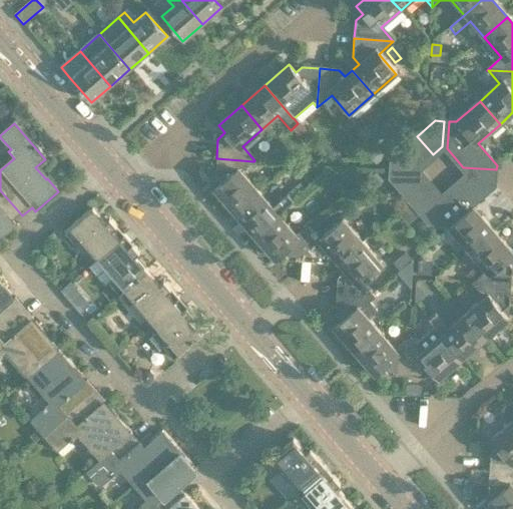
[(424,162),(433,154),(417,136),(408,143),(424,162)]
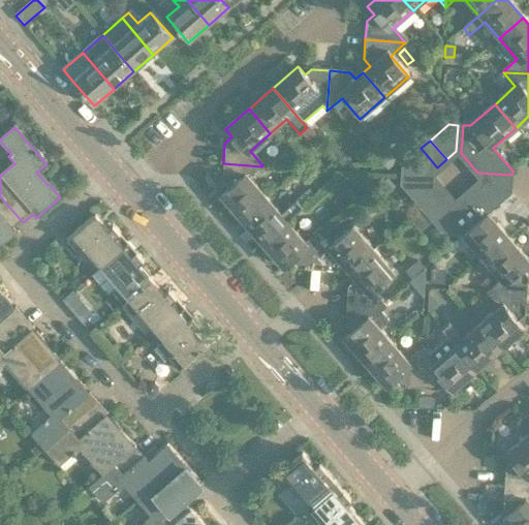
[(428,175),(437,167),(421,148),(401,165),(400,173),(428,175)]
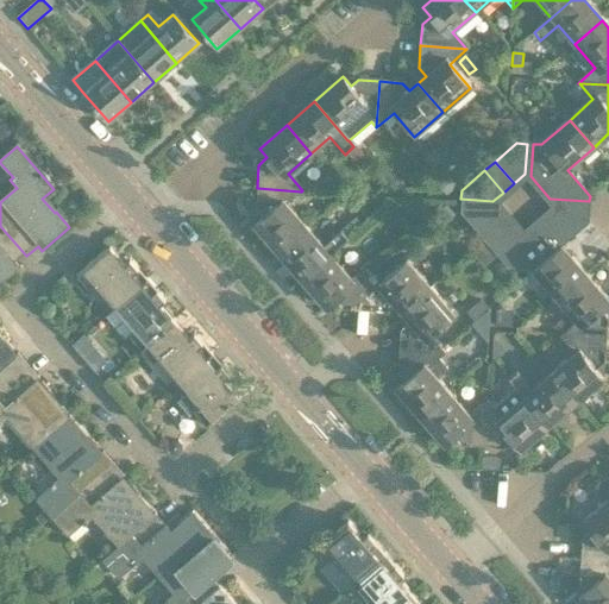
[(456,190),(440,172),(432,180),(446,197),(456,190)]
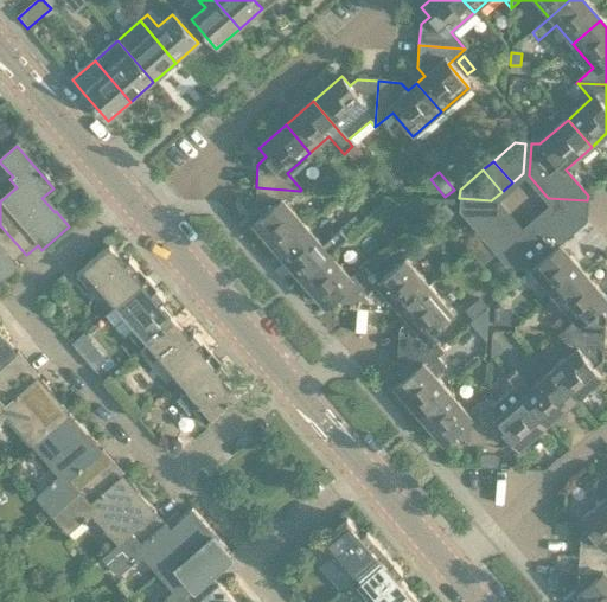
[(393,177),(385,183),(394,193),(401,187),(393,177)]
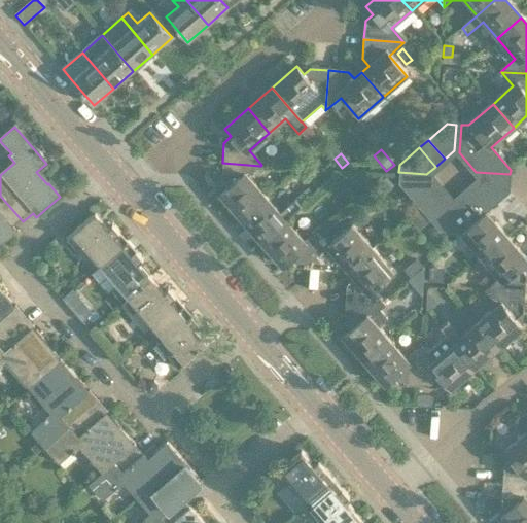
[(247,177),(260,166),(222,163),(220,181),(226,188),(219,195),(241,219),(265,199),(247,177)]
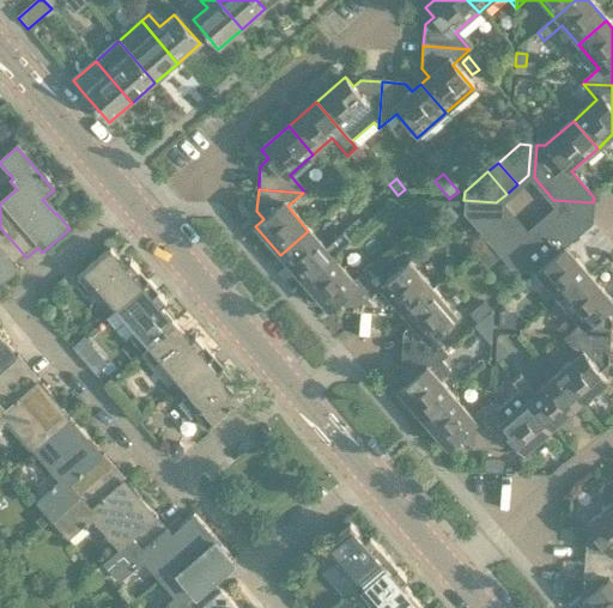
[(505,218),(497,208),(462,206),(462,216),(483,239),(505,218)]
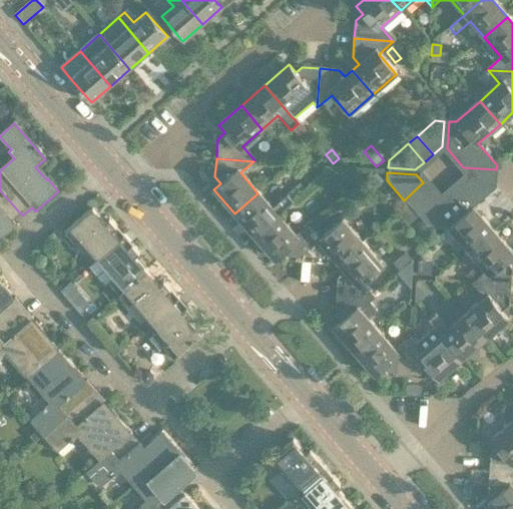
[(383,182),(377,175),(368,183),(374,190),(383,182)]
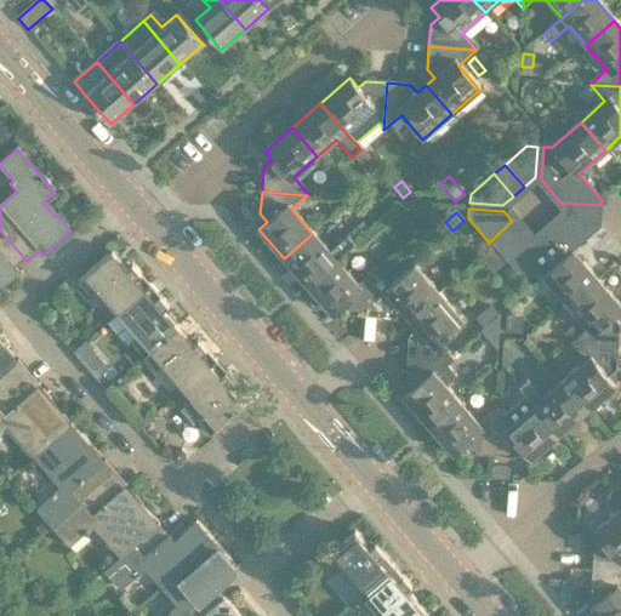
[(497,252),(522,232),(512,221),(489,243),(497,252)]
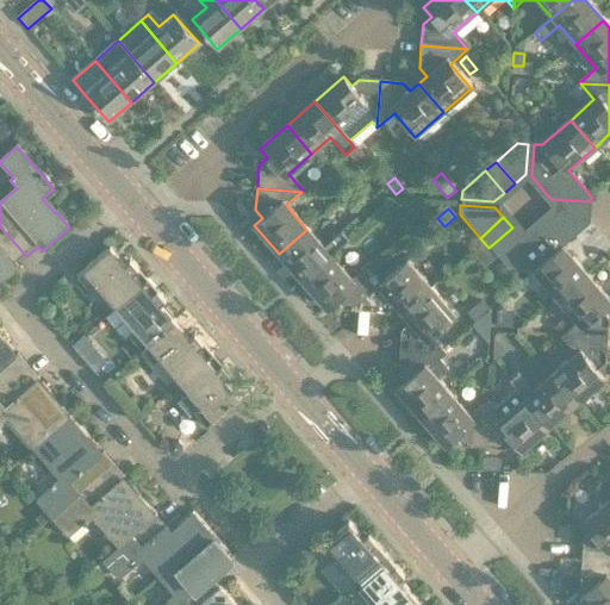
[(589,224),(589,220),(548,218),(527,237),(524,270),(534,272),(558,298),(586,274),(562,247),(589,224)]
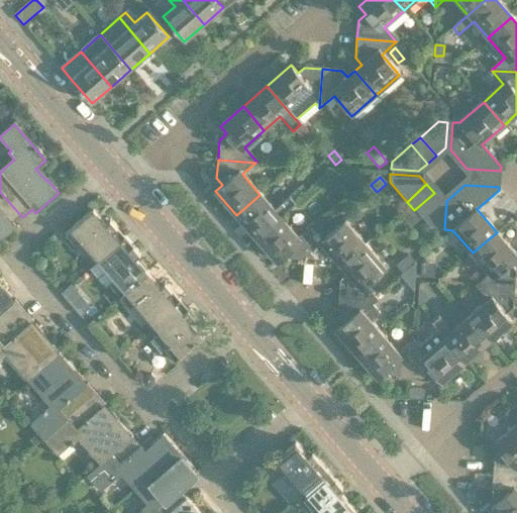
[(279,217),(304,195),(299,189),(274,211),(260,195),(236,215),(255,238),(280,217),(279,217)]
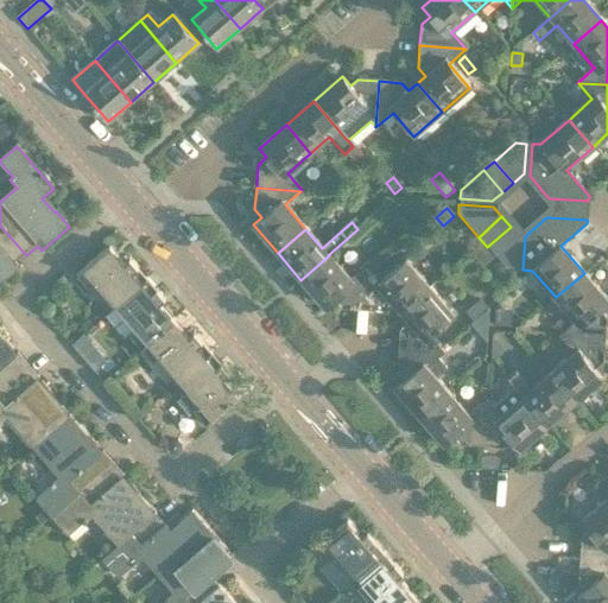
[(0,226),(0,286),(20,270),(16,265),(26,255),(0,226)]
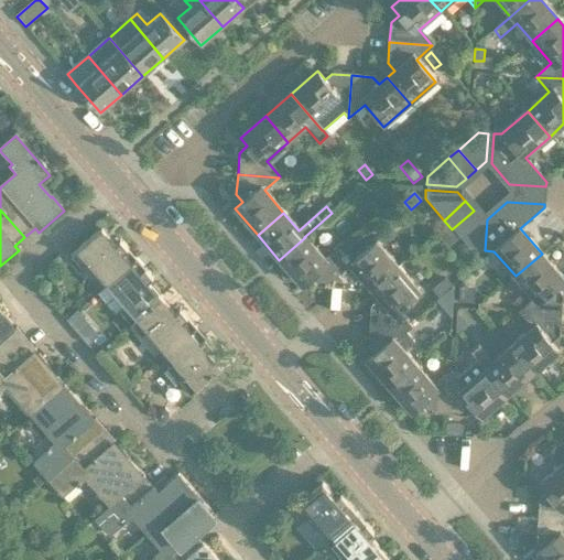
[(479,250),(481,219),(474,211),(452,229),(469,249),(479,250)]
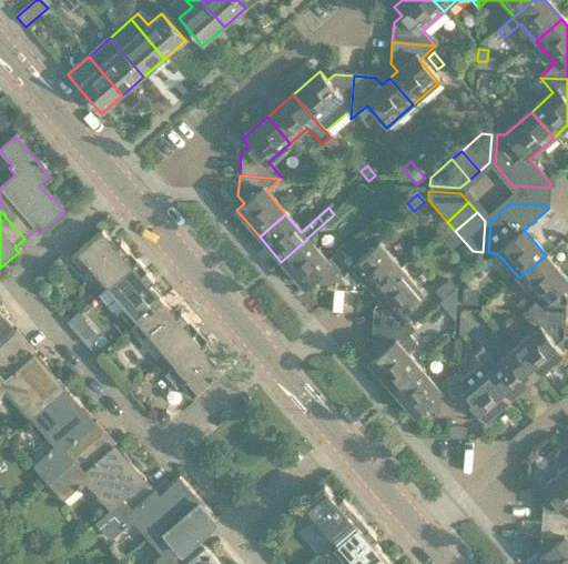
[(121,244),(117,249),(102,232),(71,259),(82,272),(88,268),(107,290),(137,262),(121,244)]
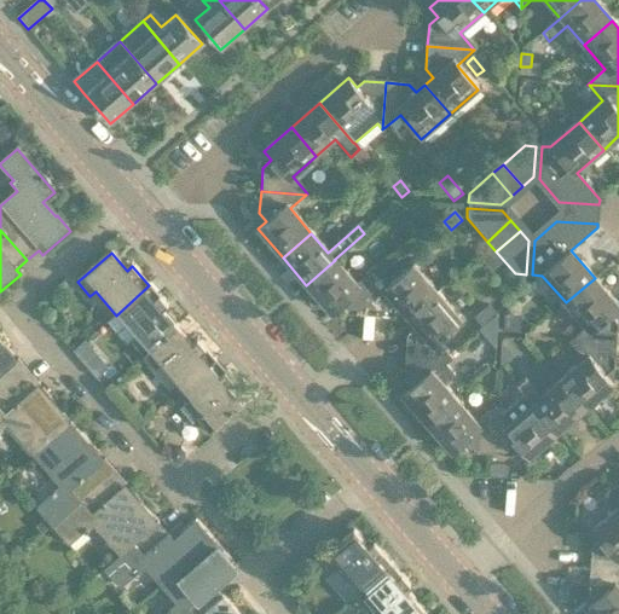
[(372,268),(356,284),(335,260),(306,285),(330,313),(339,306),(347,314),(369,316),(372,268)]
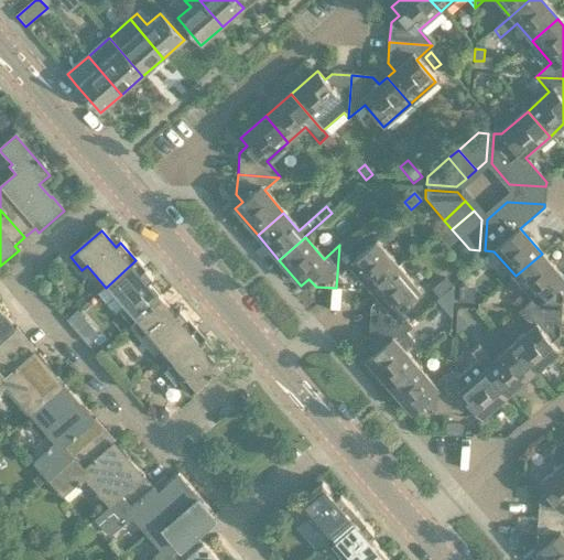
[(371,290),(398,268),(375,243),(354,261),(339,245),(336,288),(356,290),(365,282),(371,290)]
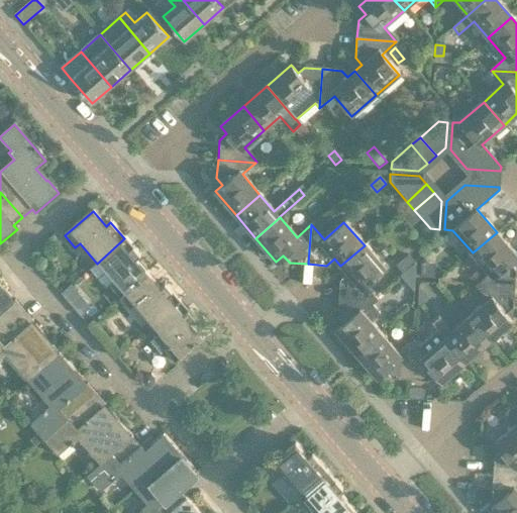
[(240,227),(234,232),(239,239),(246,233),(240,227)]
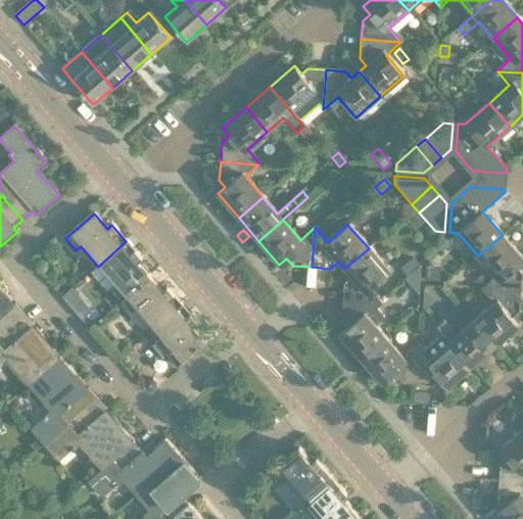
[(516,267),(522,260),(522,257),(503,235),(478,255),(496,276),(488,283),(482,289),(521,292),(522,273),(516,267)]
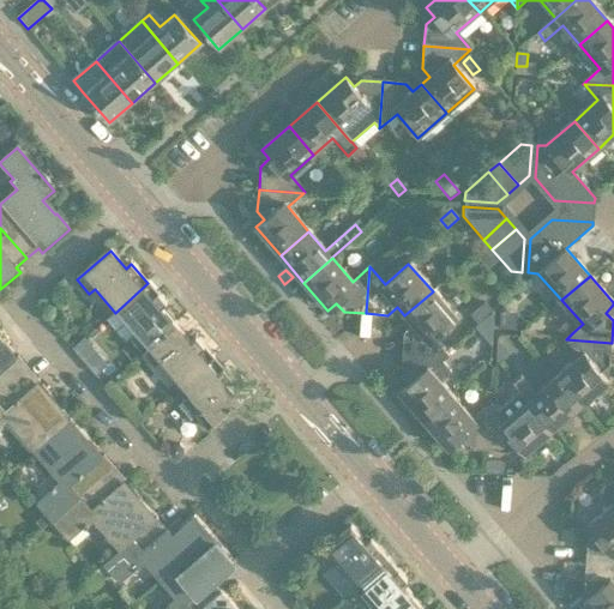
[(161,308),(166,305),(148,283),(115,313),(136,337),(130,342),(142,355),(175,325),(161,308)]
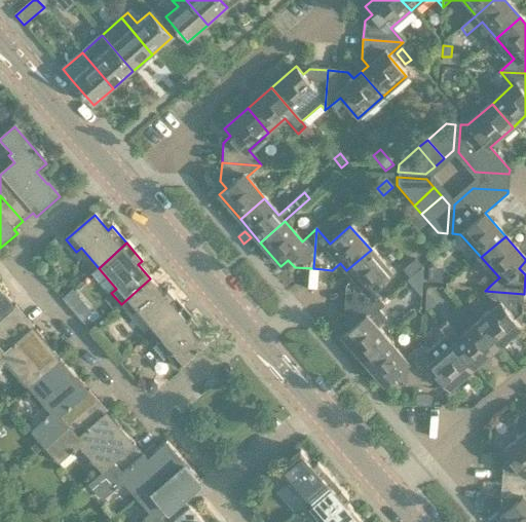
[(371,291),(391,273),(371,250),(346,270),(353,278),(346,285),(344,304),(384,305),(371,291)]
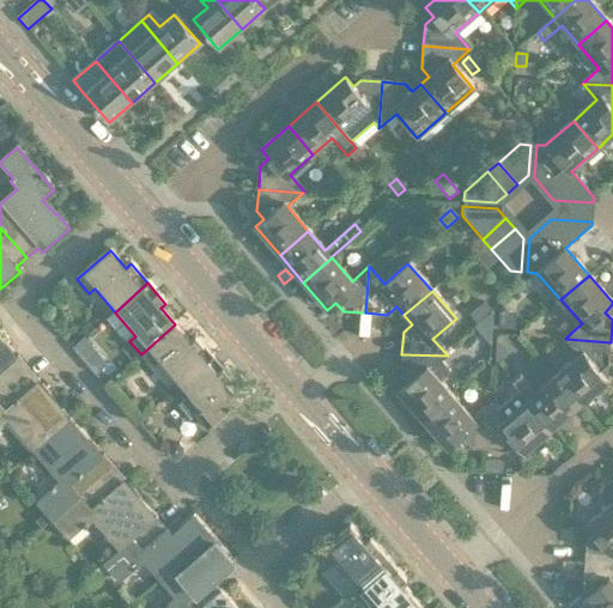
[(469,317),(477,326),(492,312),(484,304),(469,317)]
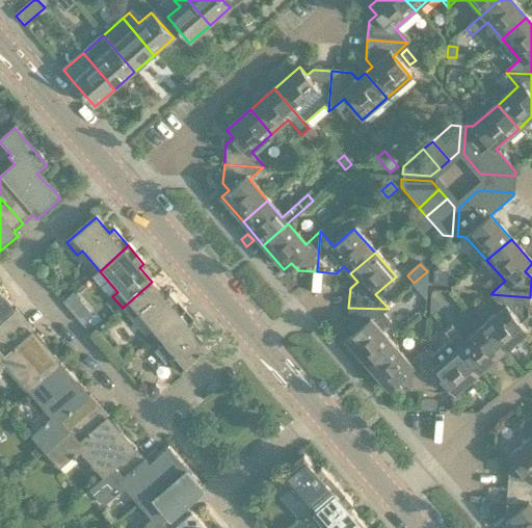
[(427,271),(414,283),(410,286),(426,304),(428,273),(427,271)]
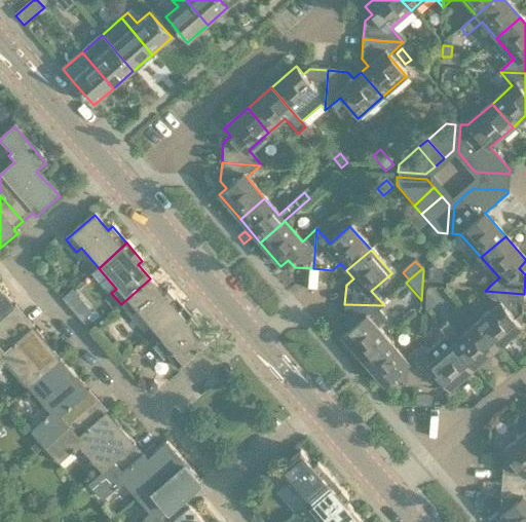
[(485,277),(478,284),(484,291),(485,291),(491,285),(485,277)]
